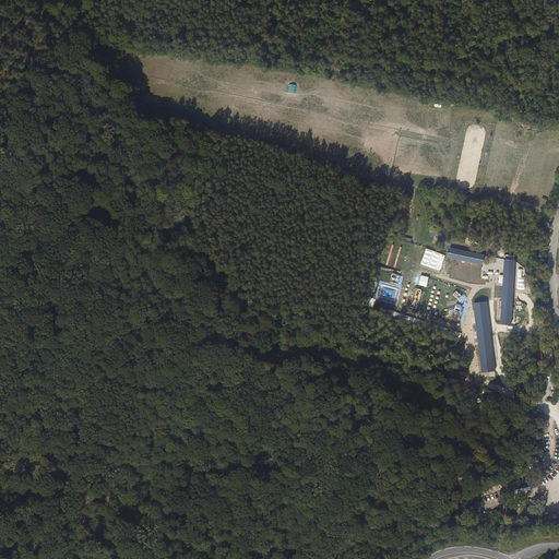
[(295,96),(297,85),(288,84),(287,95),(295,96)]
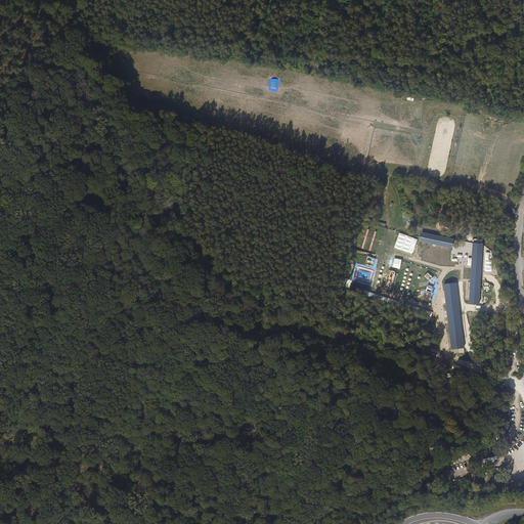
[(394,251),(403,254),(408,236),(400,233),(394,251)]
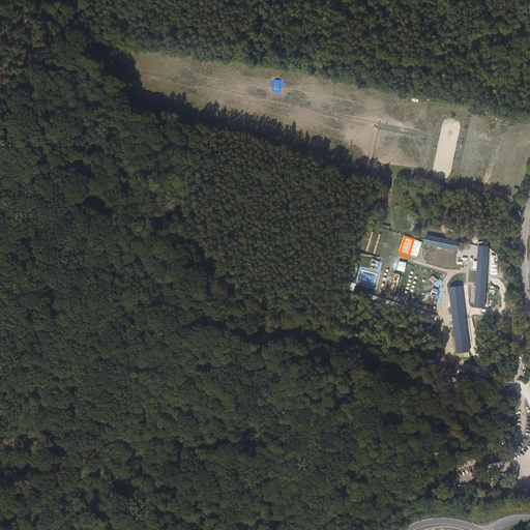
[(420,260),(425,242),(417,240),(412,258),(420,260)]
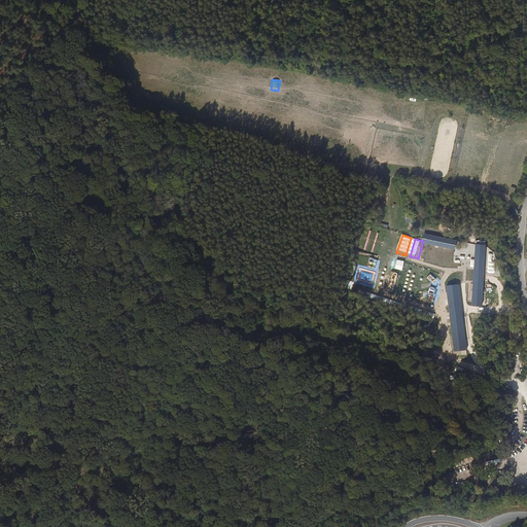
[(456,264),(459,251),(427,243),(424,256),(456,264)]
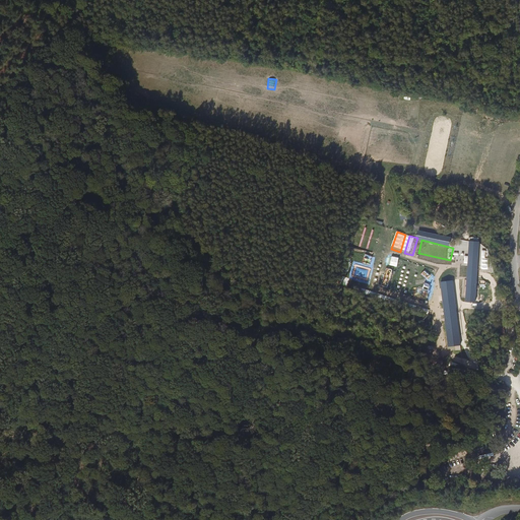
[(482,242),(471,241),(469,275),(468,277),(467,300),(477,301),(482,242)]
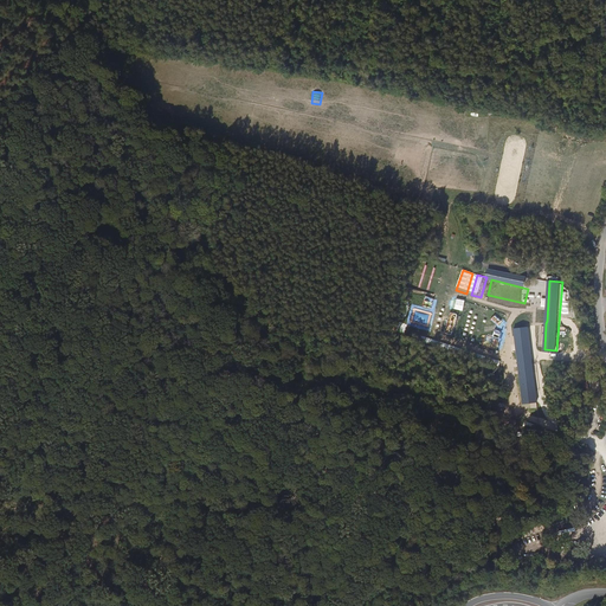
[(431,308),(434,300),(426,297),(424,307),(431,308)]
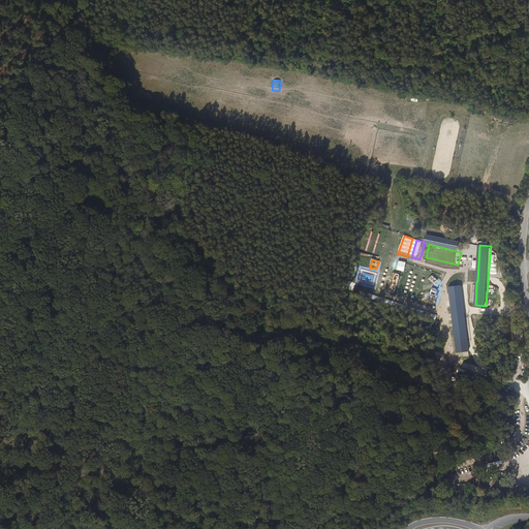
[(374,274),(361,272),(360,282),(368,282),(368,285),(373,286),(374,274)]
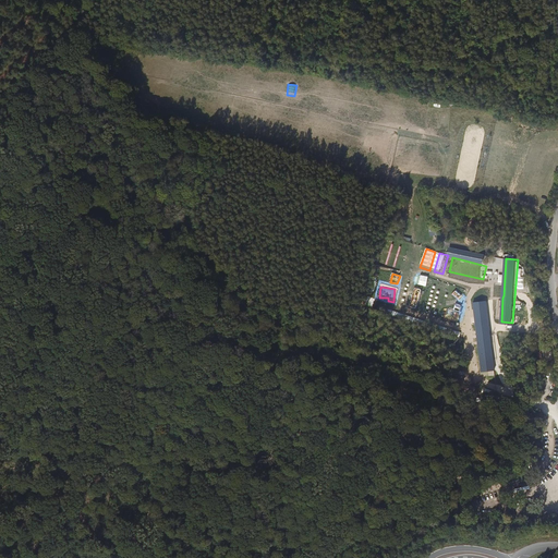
[(417,310),(421,289),(413,288),(410,308),(417,310)]
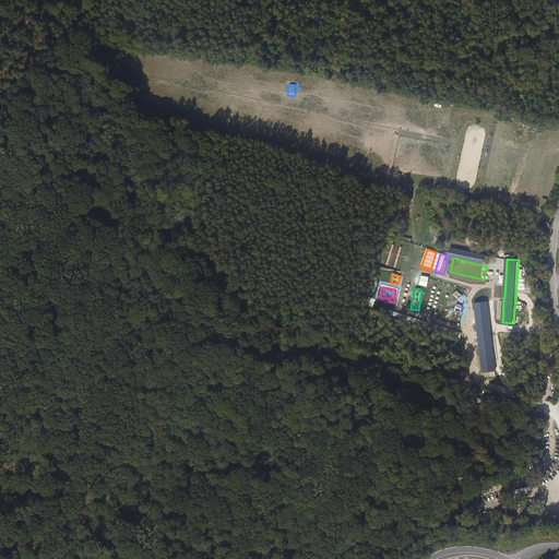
[(428,306),(440,307),(442,289),(435,288),(433,293),(430,293),(428,306)]
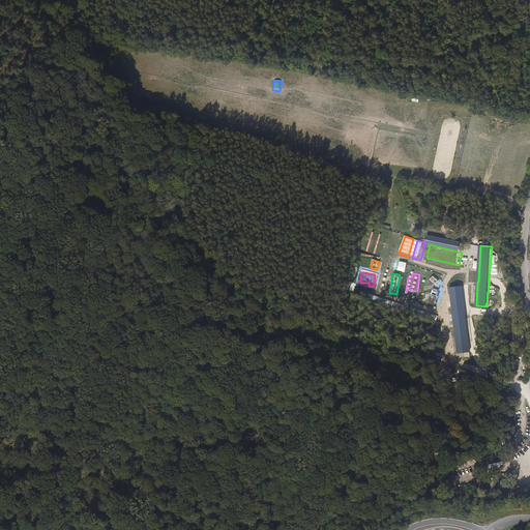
[(466,318),(462,287),(448,289),(452,316),(458,353),(471,351),(466,318)]
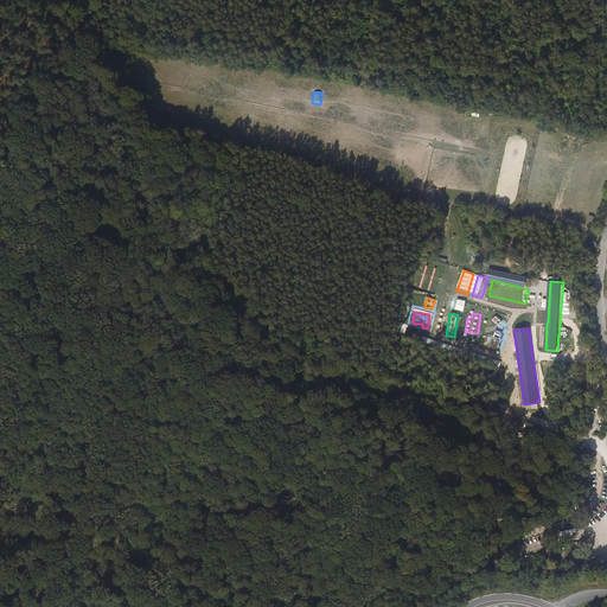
[(484,336),(480,343),(500,351),(508,334),(496,330),(492,339),(484,336)]
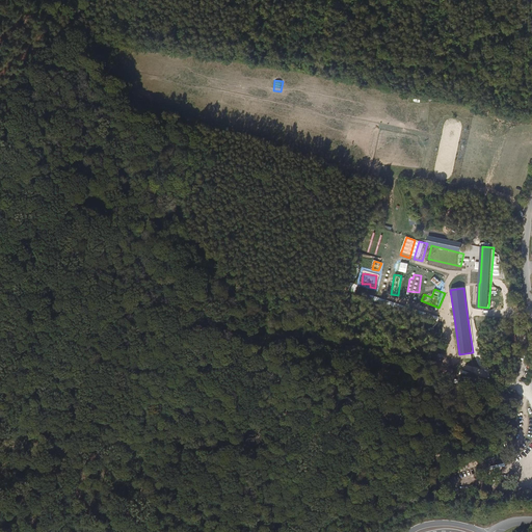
[(498,289),(490,290),(491,298),(499,297),(498,289)]
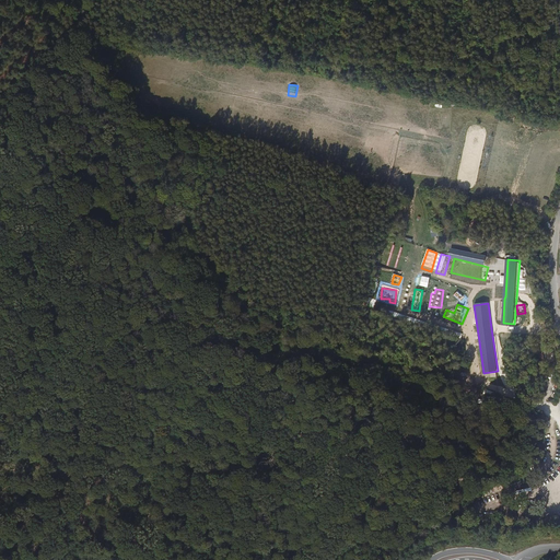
[(483,394),(496,398),(499,387),(487,383),(483,394)]
